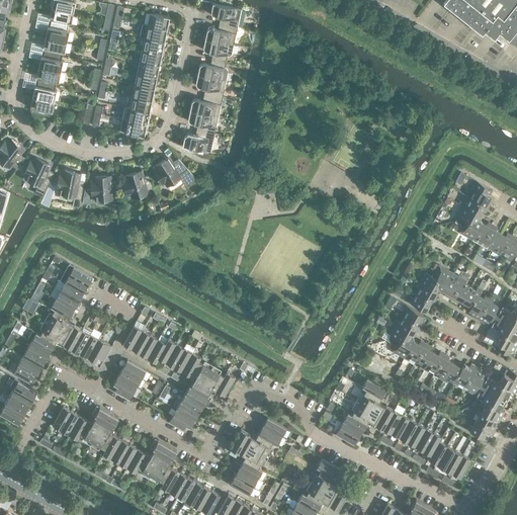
[(51,10),(73,14),(75,3),(73,3),(73,0),(55,0),(55,2),(53,1),(51,10)]
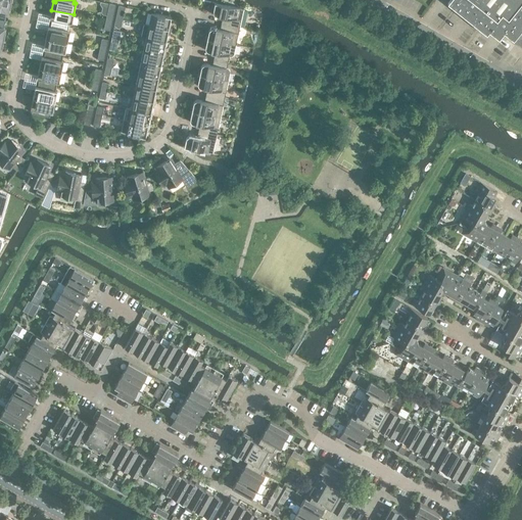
[(521,0),(451,0),(446,5),(485,36),(489,31),(497,37),(501,33),(521,49),(521,0)]
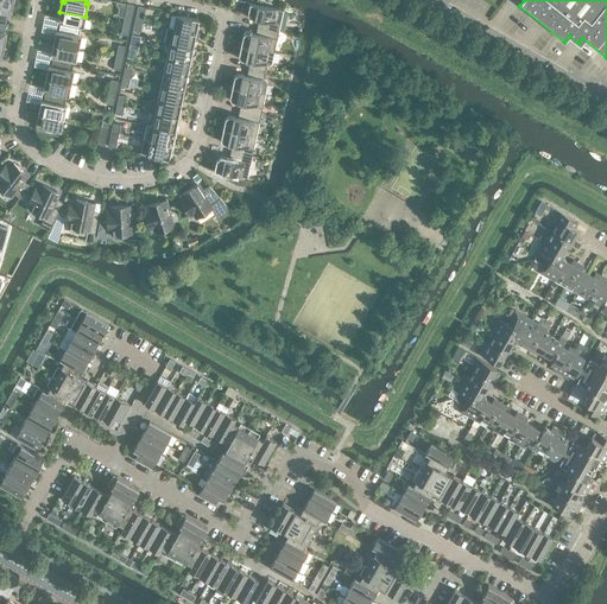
[(13,5),(0,1),(0,24),(4,25),(5,18),(7,19),(8,14),(12,14),(13,5)]
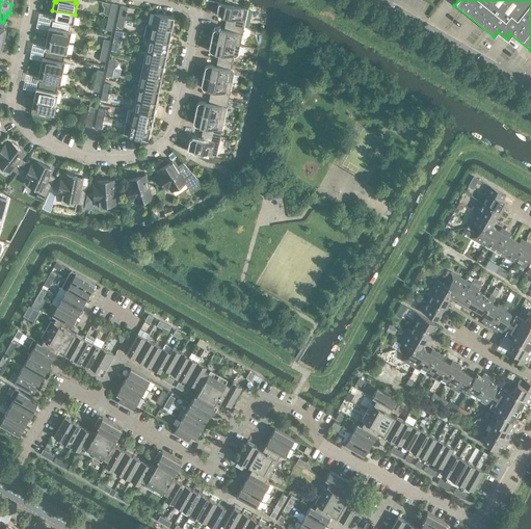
[(224,25),(243,29),(247,10),(217,4),(216,12),(216,15),(216,16),(218,18),(219,18),(226,20),(224,25)]
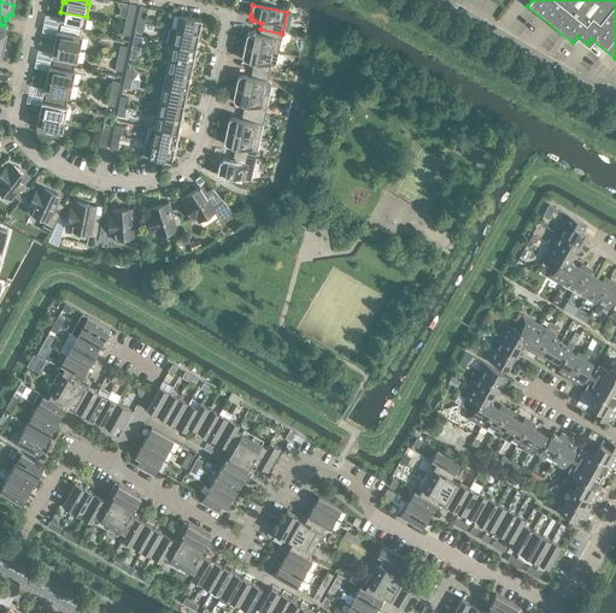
[(124,25),(132,27),(135,9),(128,7),(124,25)]
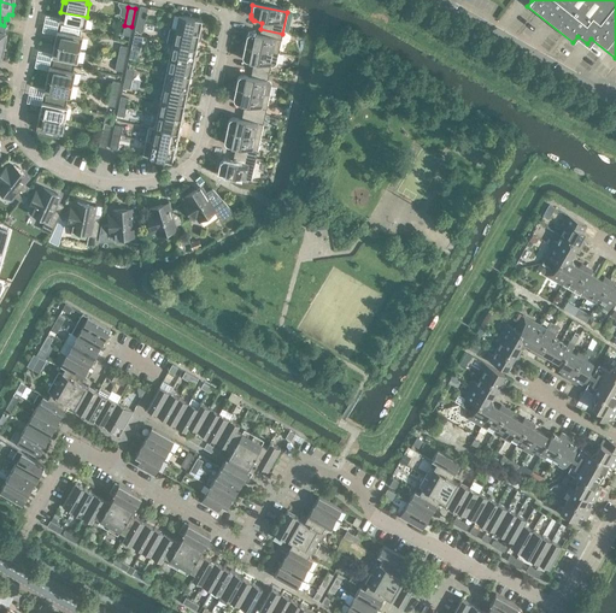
[(136,24),(144,25),(147,11),(139,10),(136,24)]
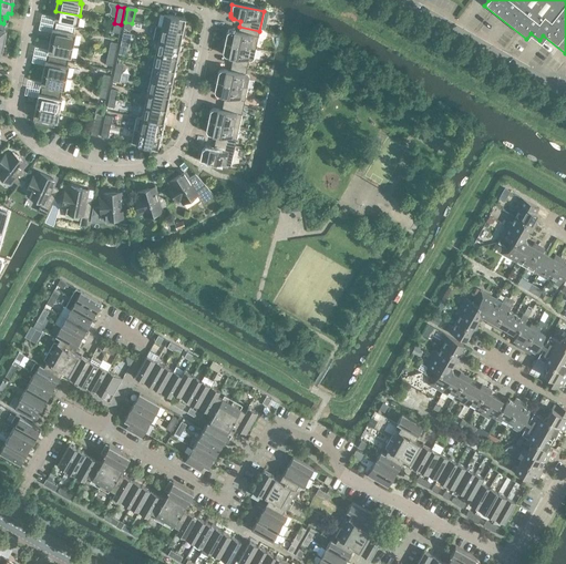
[(80,16),(55,11),(54,20),(57,20),(55,28),(74,31),(75,27),(78,28),(80,16)]
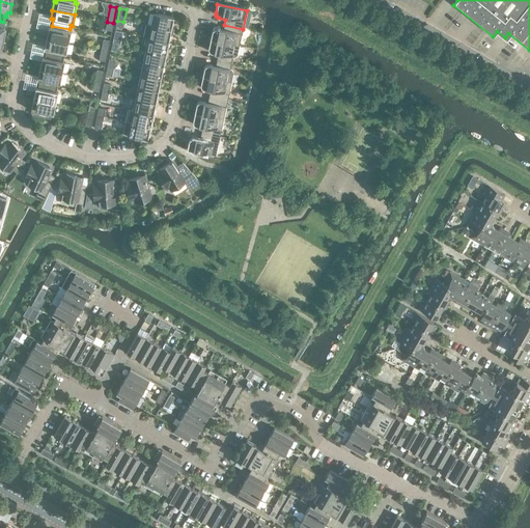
[(152,15),(150,27),(173,32),(173,31),(173,29),(173,28),(172,26),(172,25),(173,19),(152,15)]
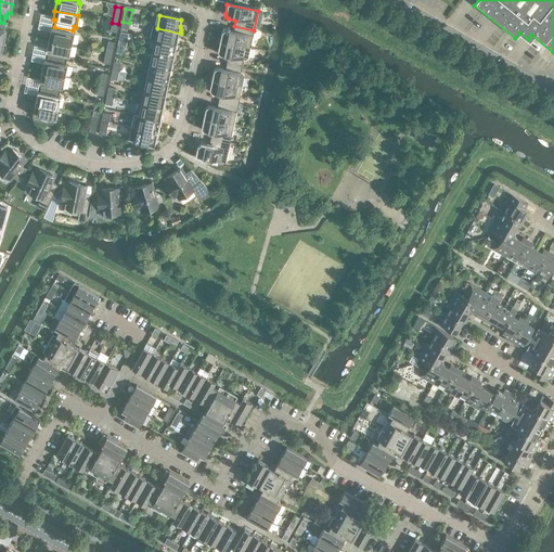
[(118,24),(112,23),(110,34),(116,35),(118,24)]
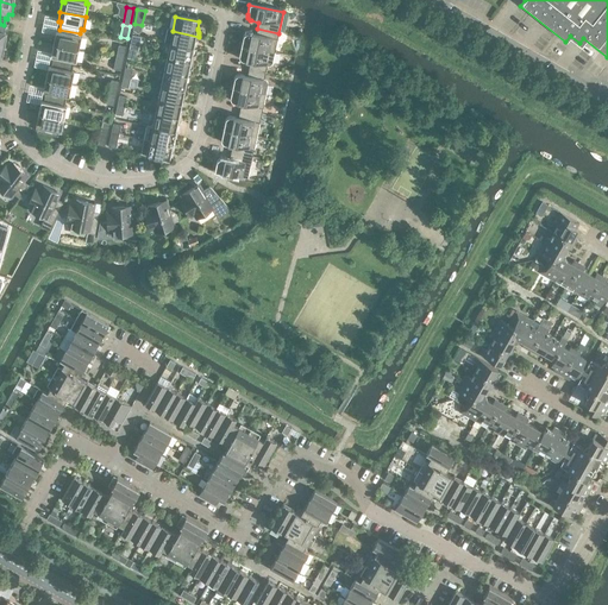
[(240,48),(274,55),(279,33),(257,29),(256,36),(249,35),(246,35),(244,36),(243,37),(242,38),(240,48)]
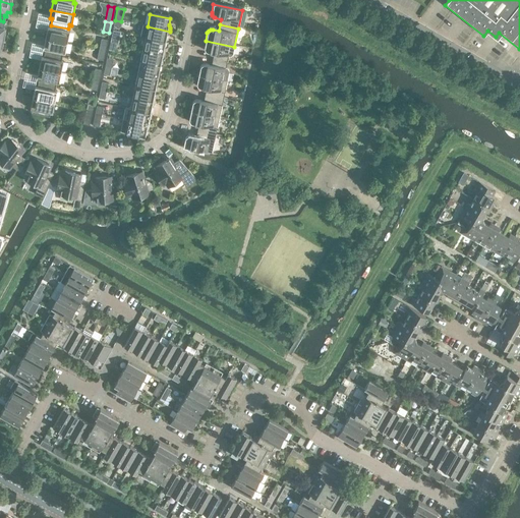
[(45,40),(67,44),(69,34),(67,33),(68,29),(51,25),(49,32),(47,32),(45,40)]
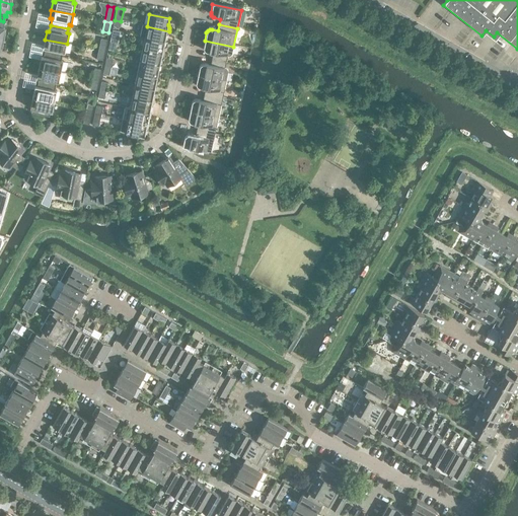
[(140,38),(144,39),(164,43),(165,38),(166,37),(167,35),(168,34),(168,32),(169,31),(147,26),(142,25),(140,38)]
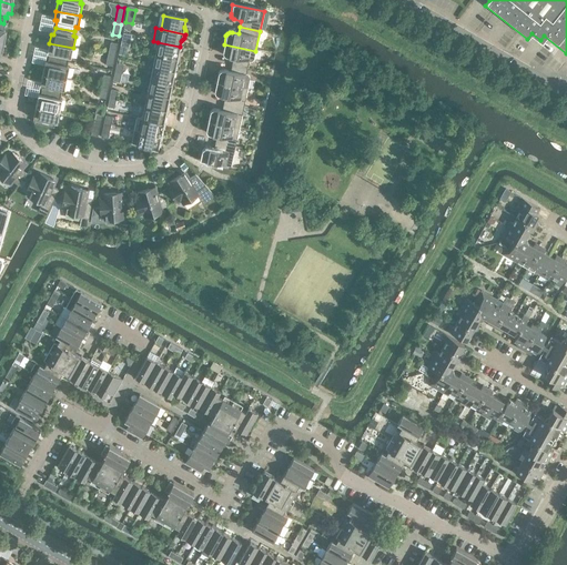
[(131,37),(122,34),(120,48),(129,50),(131,37)]
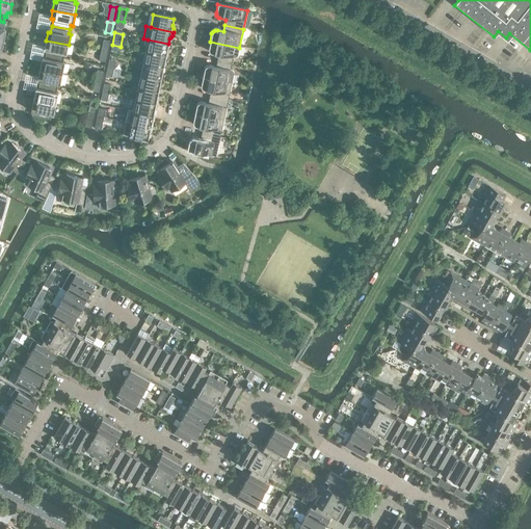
[(168,44),(148,40),(145,52),(168,57),(168,55),(168,54),(168,52),(167,51),(167,49),(168,44)]
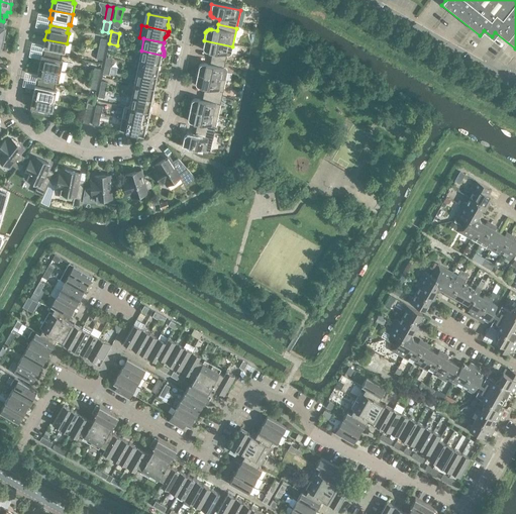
[(67,43),(44,39),(42,47),(45,48),(43,55),(61,59),(62,55),(64,55),(67,43)]
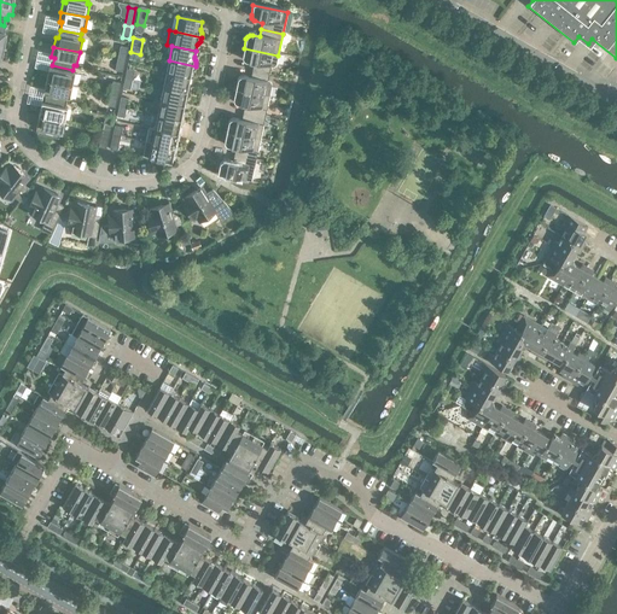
[(117,60),(124,62),(127,50),(120,48),(117,60)]
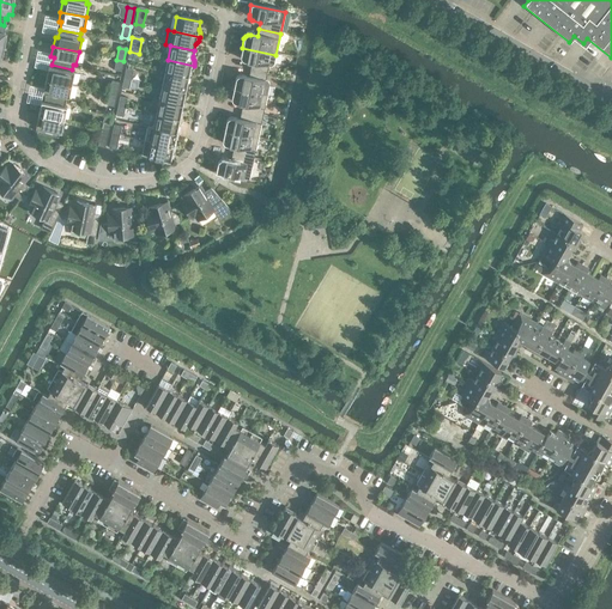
[(273,65),(276,55),(242,48),(240,56),(240,59),(241,61),(242,62),(244,62),(252,65),(249,72),(266,75),(268,68),(270,68),(271,67),(272,67),(273,66),(273,65)]
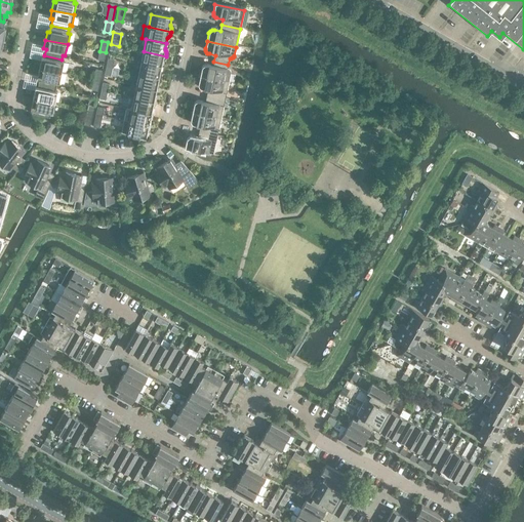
[(109,52),(115,53),(117,46),(119,46),(111,44),(109,52)]
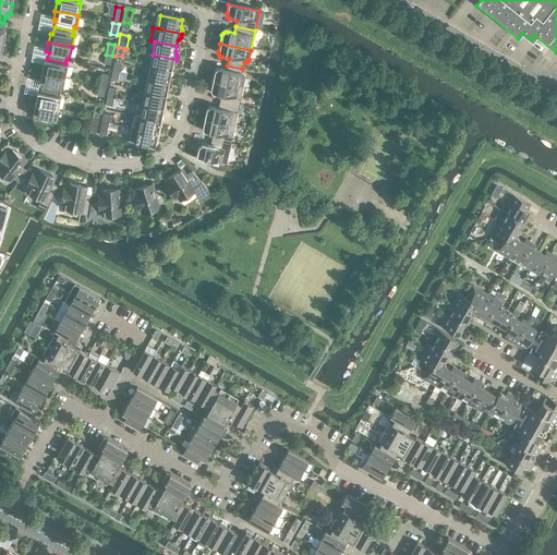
[(112,56),(106,55),(104,65),(110,67),(112,56)]
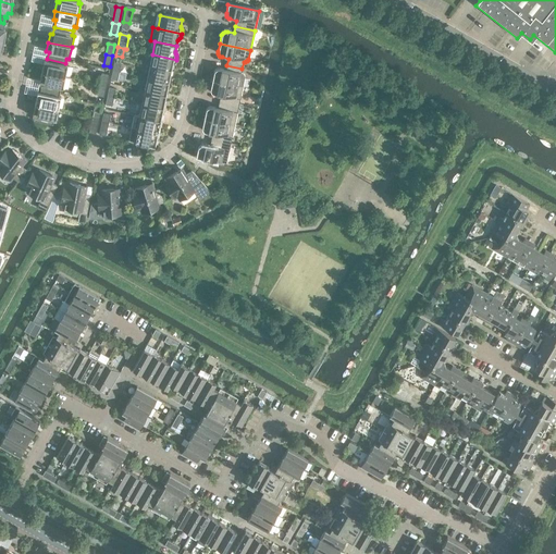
[(176,60),(152,54),(149,68),(171,72),(172,66),(173,65),(174,64),(175,62),(175,61),(176,60)]
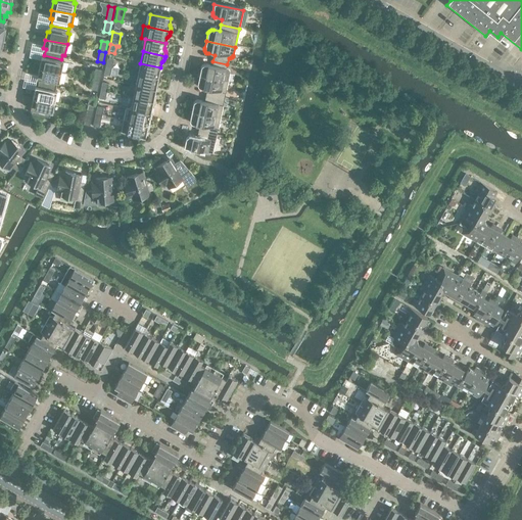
[(39,69),(60,75),(63,63),(61,63),(61,59),(44,55),(43,62),(41,61),(39,69)]
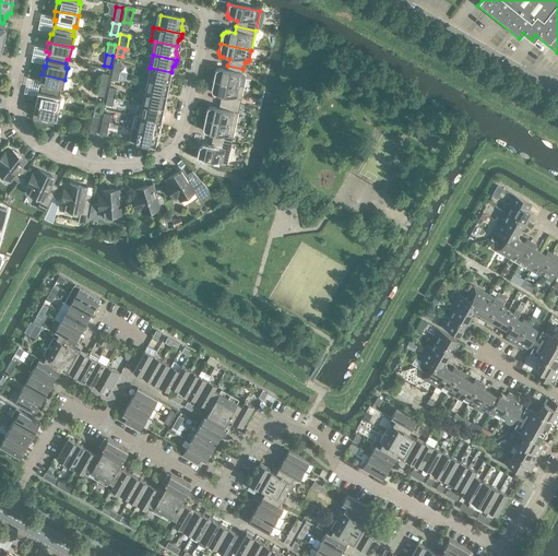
[(242,75),(241,74),(242,69),(227,66),(226,72),(220,70),(218,70),(216,71),(215,72),(214,74),(212,82),(244,89),(245,80),(245,79),(245,78),(245,77),(244,75),(242,75)]
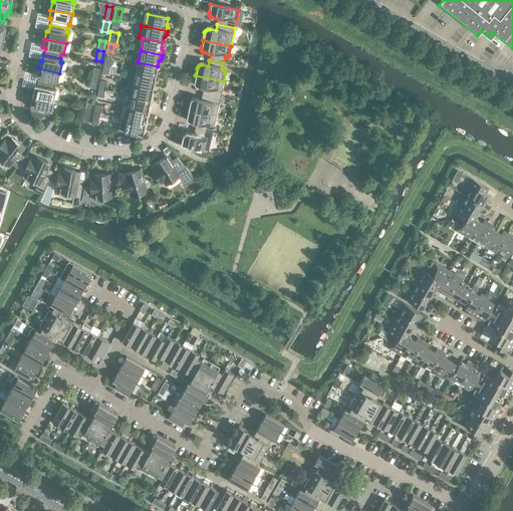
[(158,66),(138,62),(136,73),(158,78),(158,77),(158,75),(158,74),(157,72),(157,71),(158,66)]
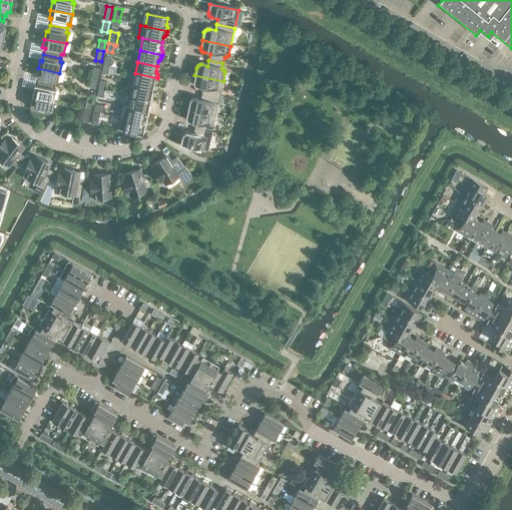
[(59,73),(38,68),(36,76),(38,77),(37,83),(54,87),(55,83),(57,84),(59,73)]
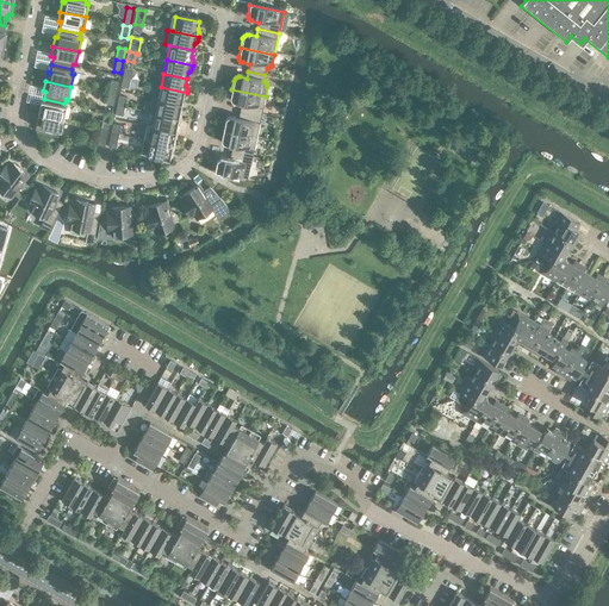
[(109,94),(116,97),(118,85),(111,82),(109,94)]
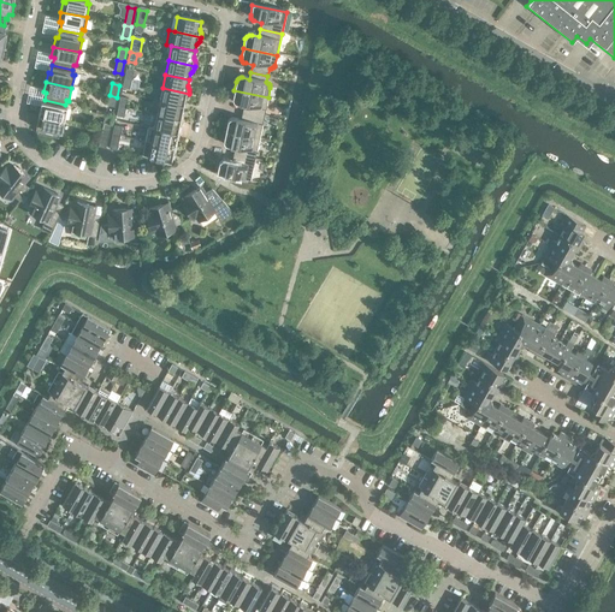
[(189,94),(163,88),(160,102),(183,107),(184,101),(185,100),(187,99),(188,97),(188,95),(189,94)]
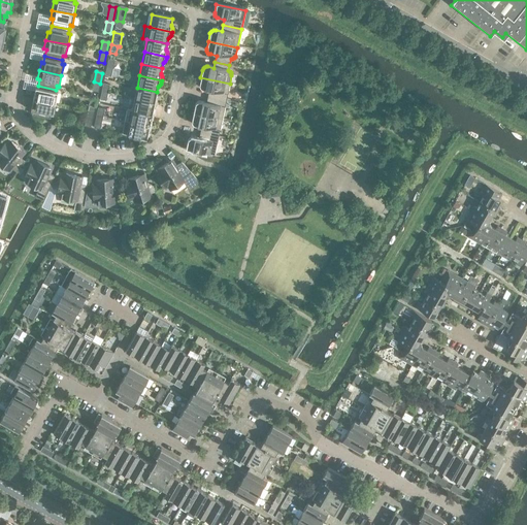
[(230,84),(200,77),(199,86),(199,87),(199,89),(201,90),(202,91),(208,92),(207,98),(226,102),(230,84)]
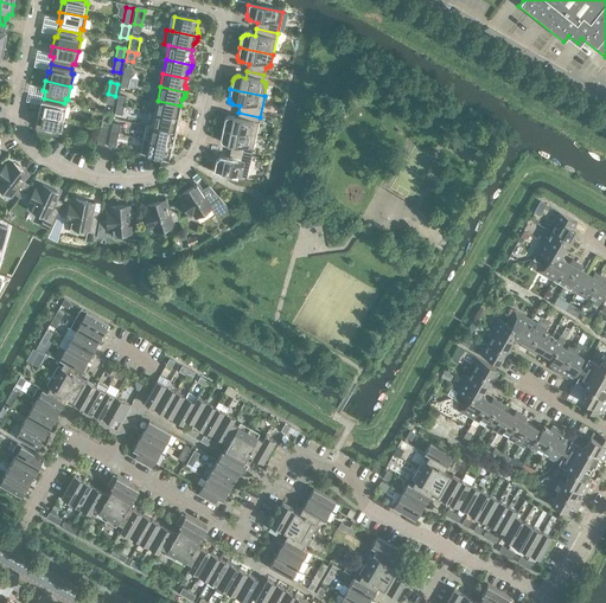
[(115,96),(108,94),(104,107),(113,108),(115,96)]
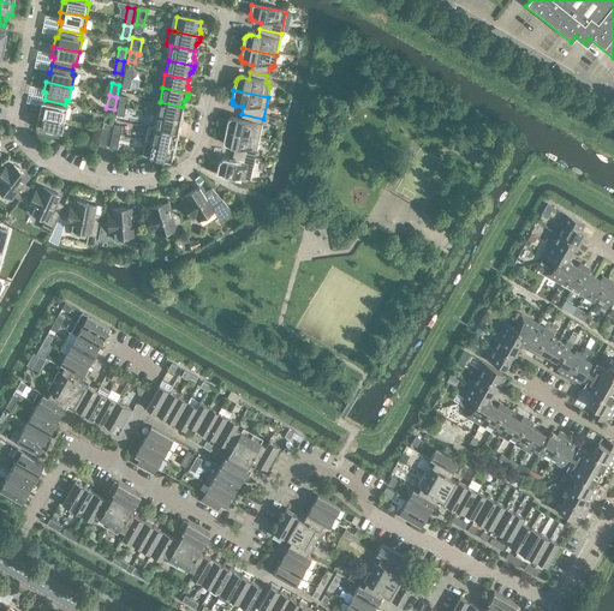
[(39,118),(64,123),(66,109),(64,109),(65,105),(45,100),(43,108),(40,108),(39,118)]
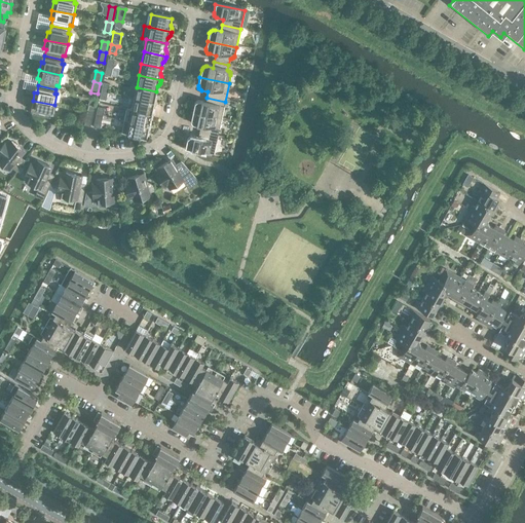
[(156,91),(137,87),(134,100),(156,105),(156,103),(156,102),(156,100),(155,99),(155,97),(156,91)]
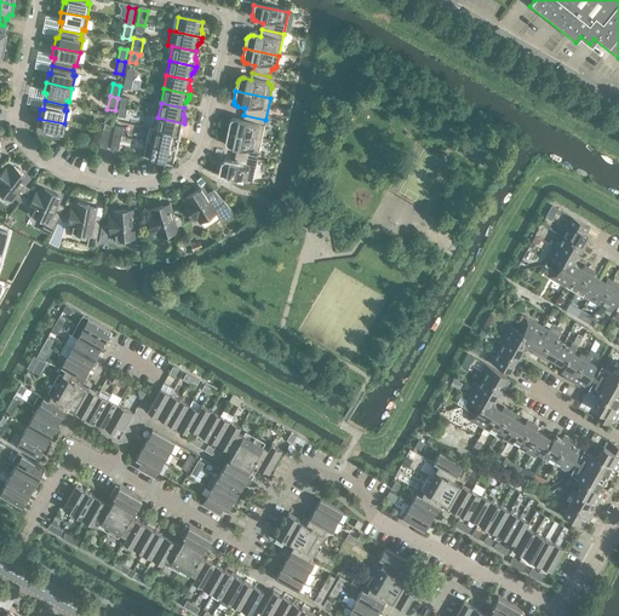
[(265,120),(244,115),(242,122),(235,120),(233,120),(230,121),(229,122),(229,125),(227,133),(261,140),(265,120)]
